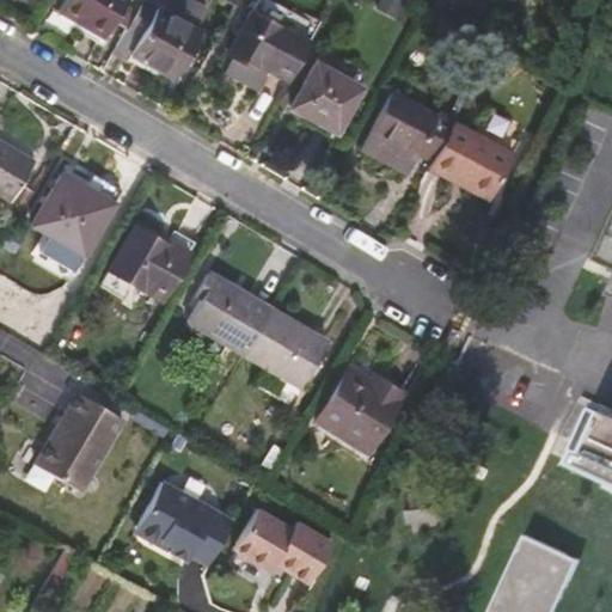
[(63,0),(57,10),(104,38),(127,0),(63,0)]
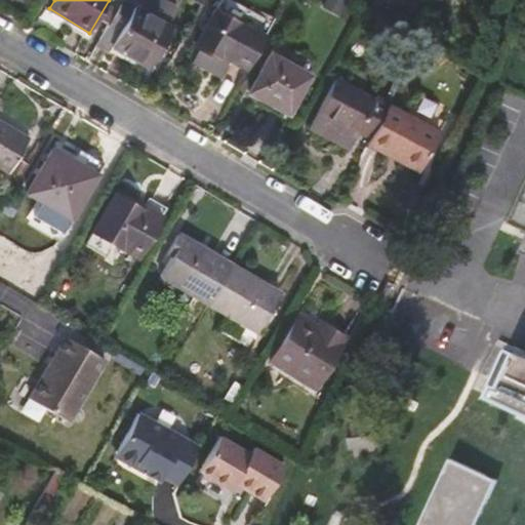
[(155,1),(153,0),(124,0),(109,28),(120,35),(109,54),(115,58),(118,53),(137,65),(148,71),(170,32),(161,26),(145,16),(155,1)]
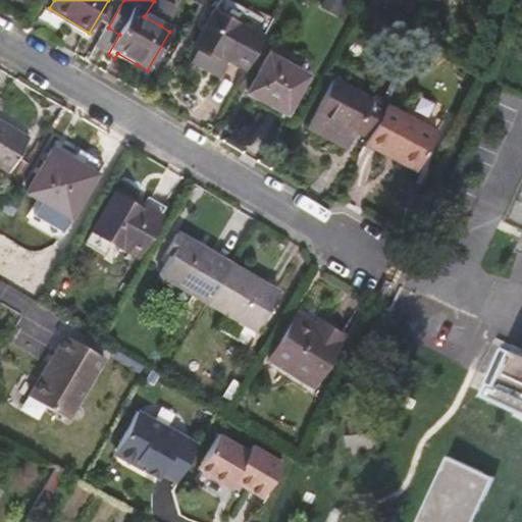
[(345,1),(342,0),(322,0),(317,9),(335,19),(345,1)]
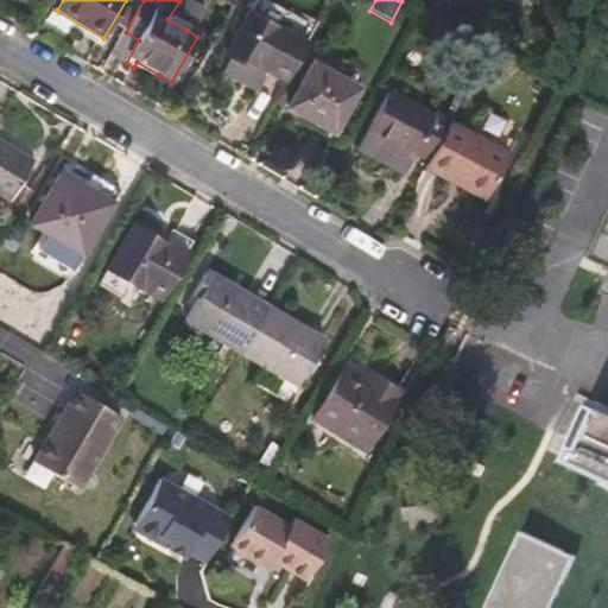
[(179,1),(168,19),(187,30),(197,11),(179,1)]
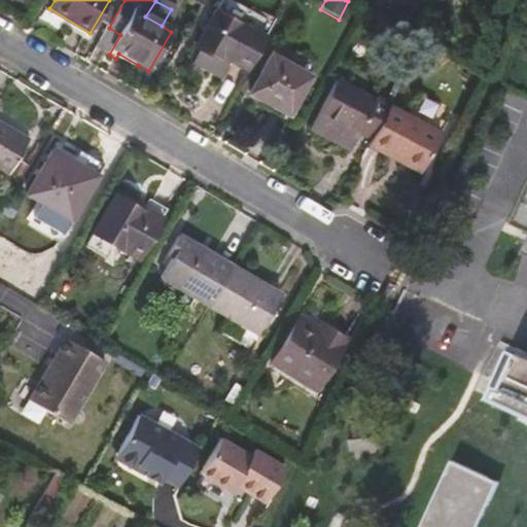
[(219,59),(221,55),(229,59),(248,68),(267,33),(246,22),(243,27),(214,11),(196,46),(197,47),(219,59)]
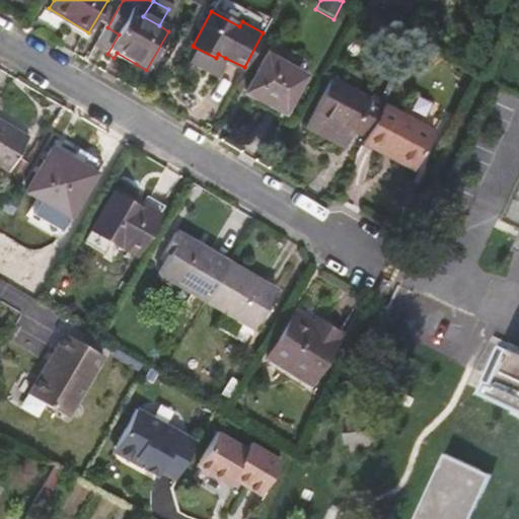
[(107,27),(96,47),(107,54),(119,34),(107,27)]
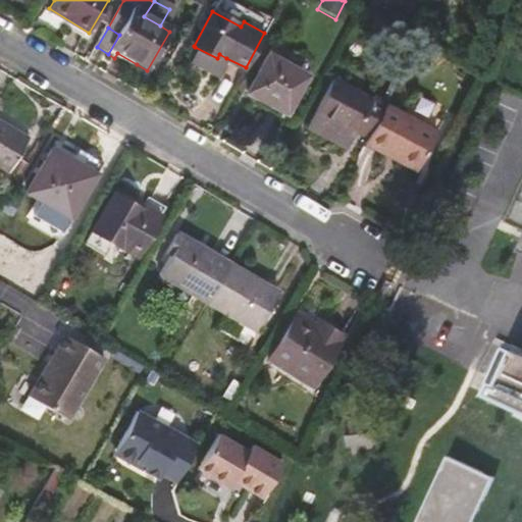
[(217,58),(195,47),(189,59),(217,75),(226,58),(219,54),(217,58)]
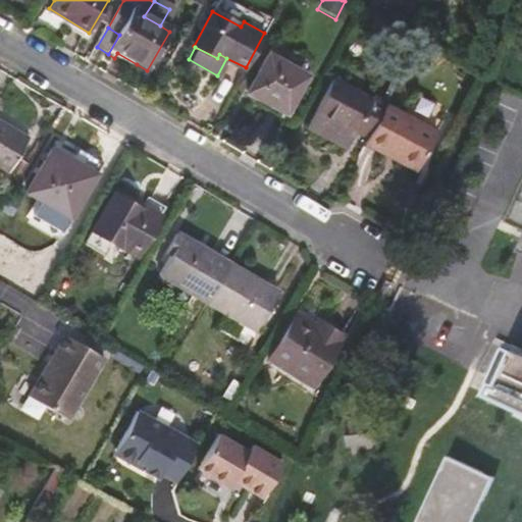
[(117,53),(114,58),(134,68),(137,64),(117,53)]
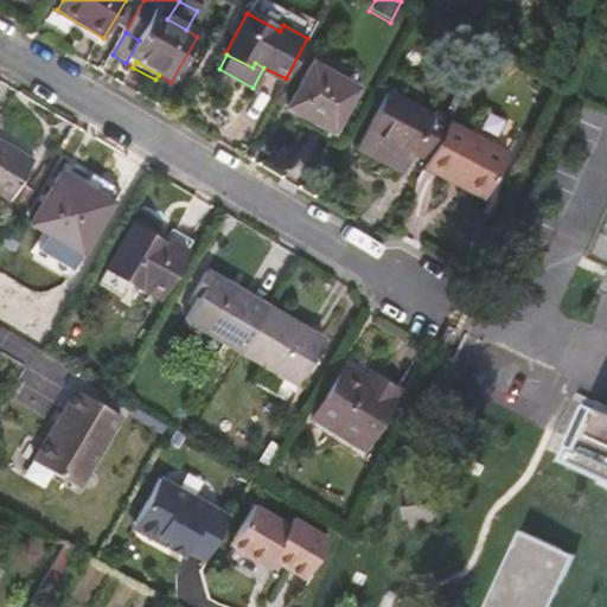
[(313,63),(289,106),(333,129),(357,87),(313,63)]
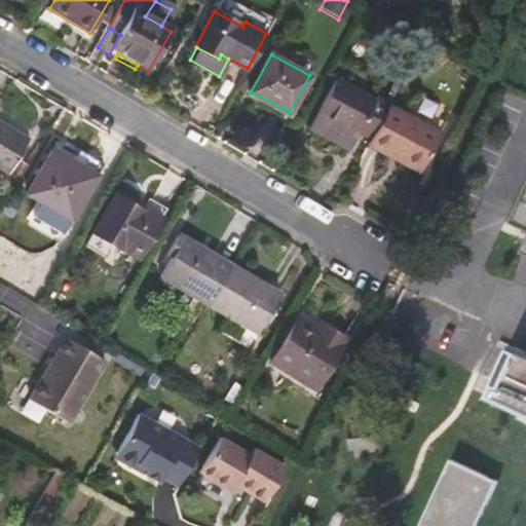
[(360,128),(374,137),(390,105),(391,103),(377,95),(374,99),(336,78),(309,127),(335,141),(344,124),(359,133),(360,128)]
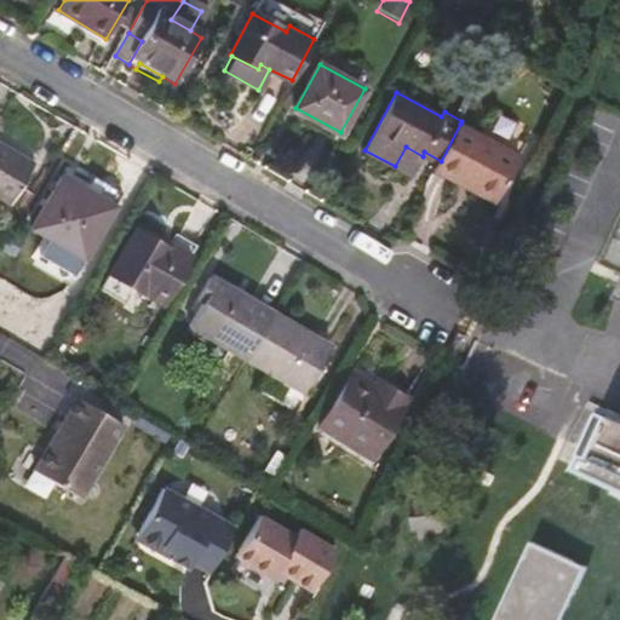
[(441,161),(436,170),(454,179),(458,172),(498,193),(520,155),(460,124),(441,161)]
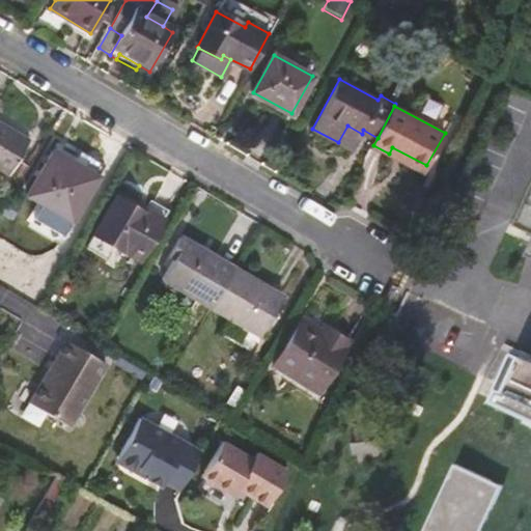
[(0,168),(9,174),(30,140),(0,122),(0,168)]
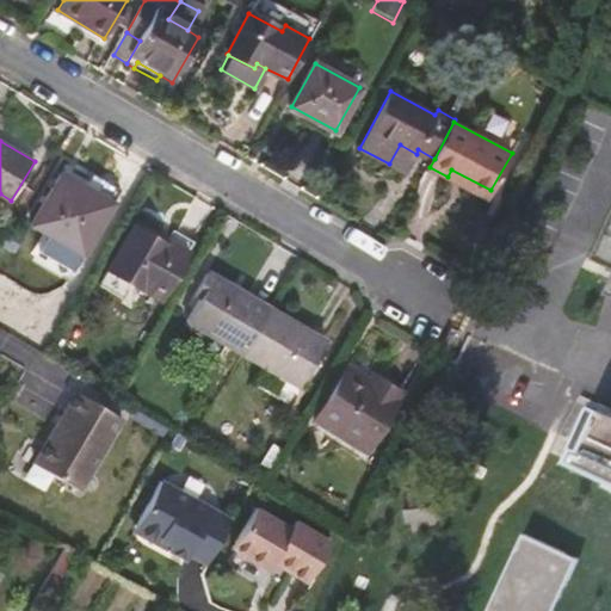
[(400,144),(389,164),(406,173),(417,154),(400,144)]
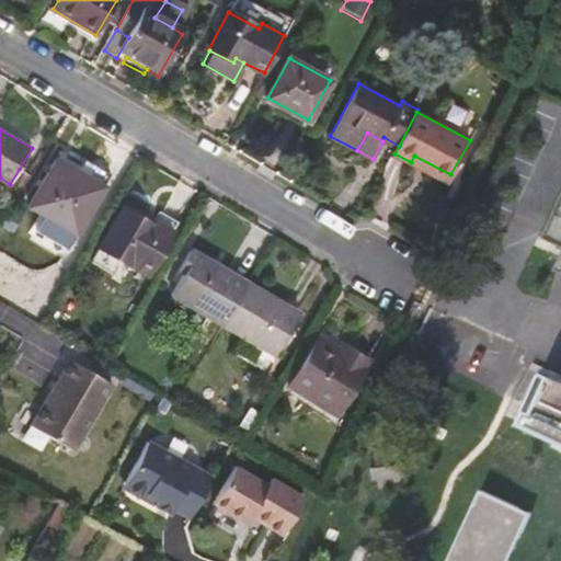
[(414,156),(411,162),(447,181),(450,174),(414,156)]
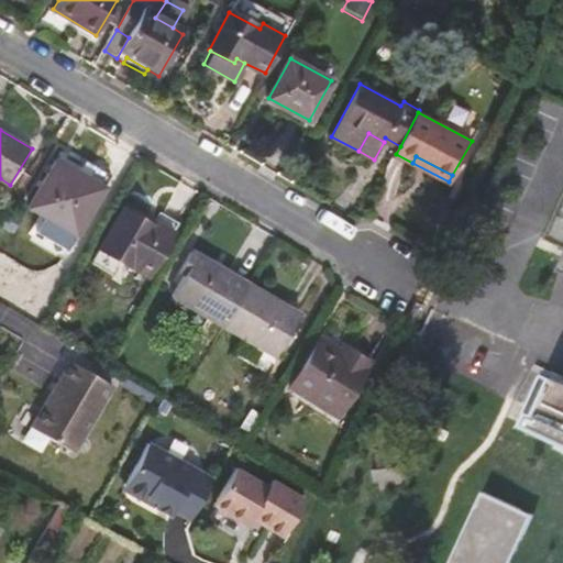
[(45,216),(76,234),(105,186),(57,158),(29,207),(45,216)]
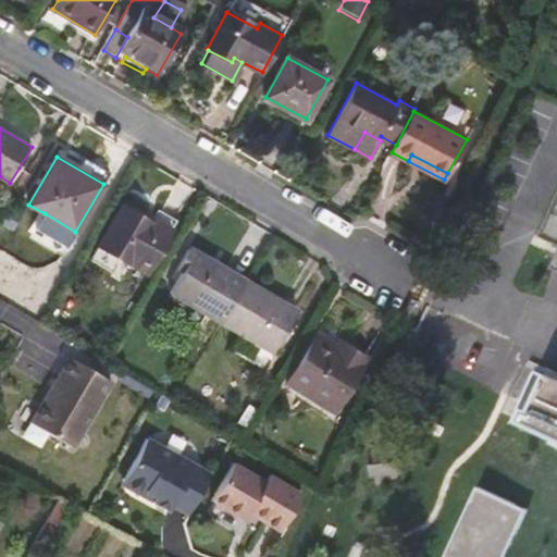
[(146,273),(178,217),(159,206),(151,219),(123,202),(97,246),(146,273)]
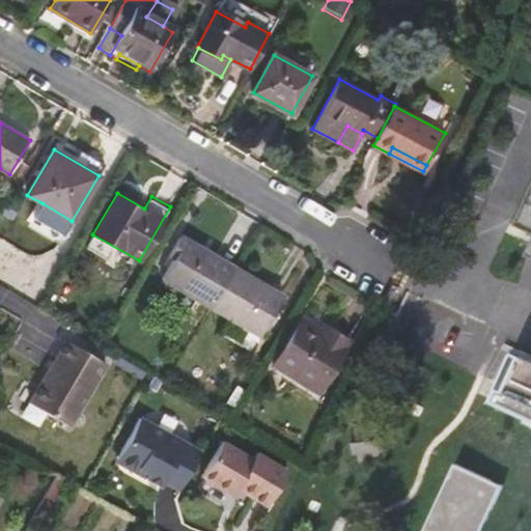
[(72,221),(43,203),(33,219),(62,235),(72,221)]
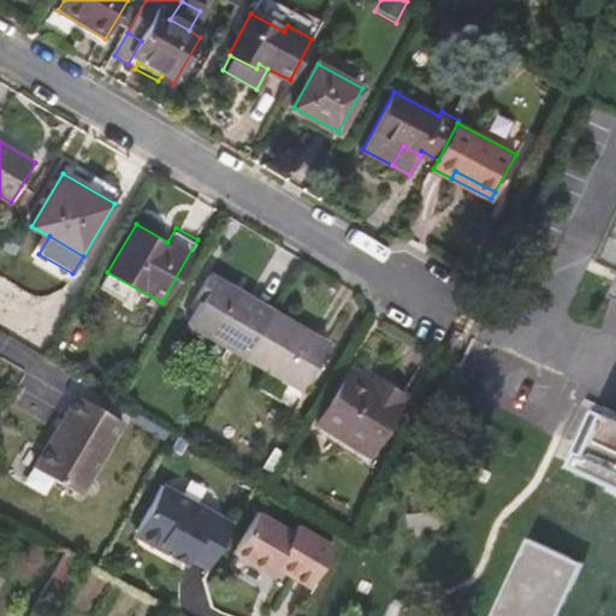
[(615,238),(603,266),(615,271),(615,238)]
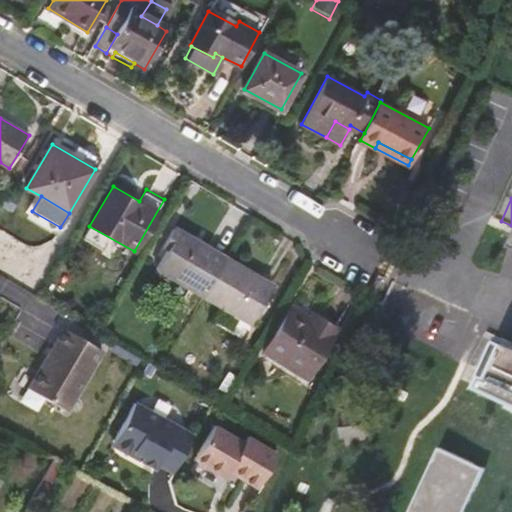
[(156,268),(206,297),(228,259),(178,230),(156,268)]
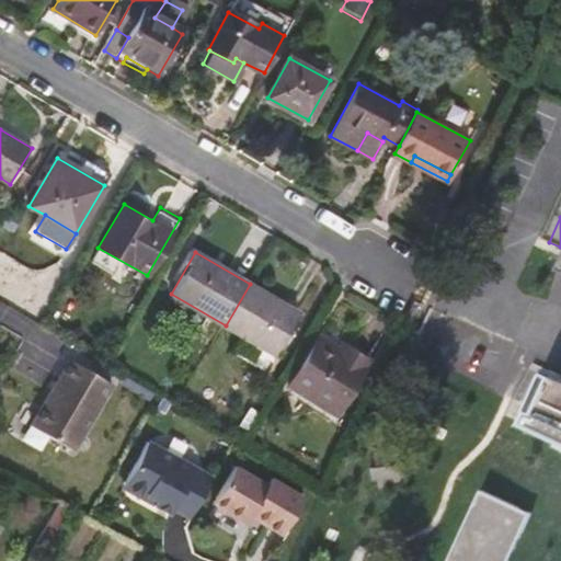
[(299,313),(250,284),(226,325),(275,354),(299,313)]
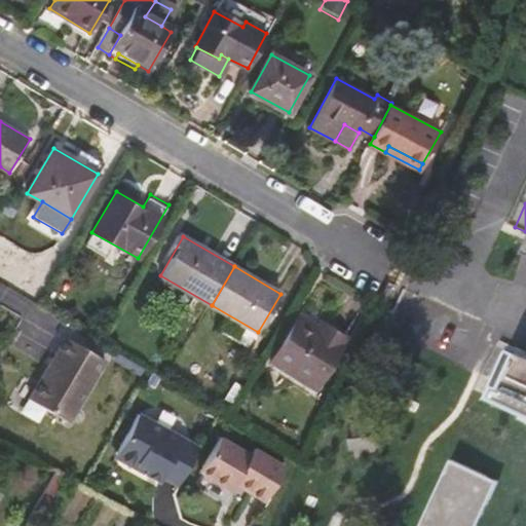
[(321,323),(318,327),(300,315),(271,361),(314,387),(345,338),(321,323)]
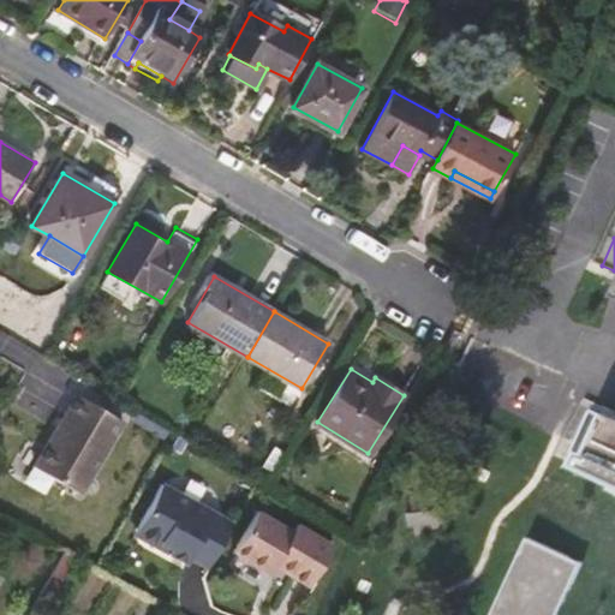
[(124,422),(77,394),(65,415),(69,417),(61,428),(59,427),(35,466),(82,494),(124,422)]
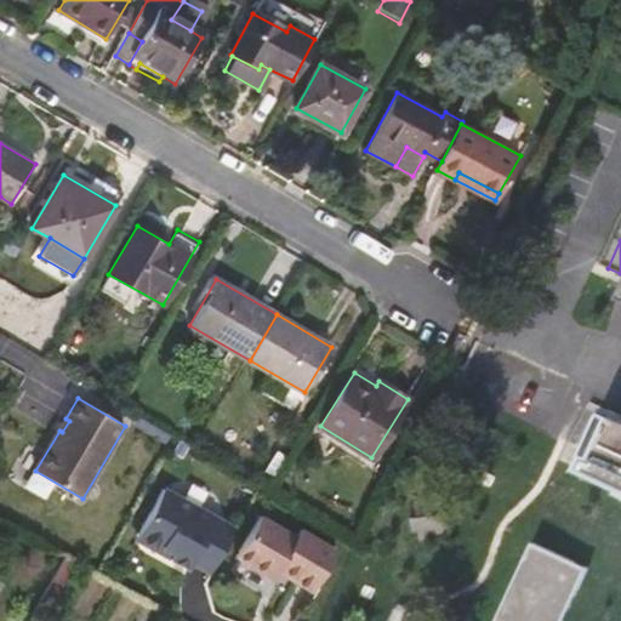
[(620,620),(620,426),(598,416),(585,445),(569,479),(620,502),(620,620),(564,620),(587,575),(533,550),(499,620),(620,620)]
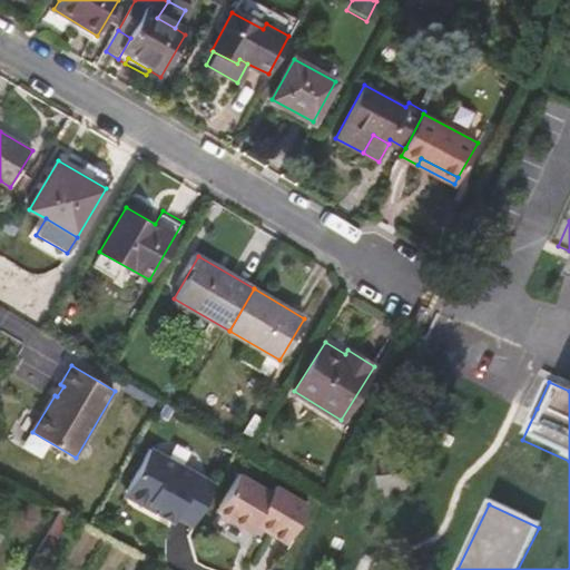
[(216,485),(150,449),(127,491),(129,499),(143,505),(157,513),(174,522),(177,518),(194,527),(216,485)]
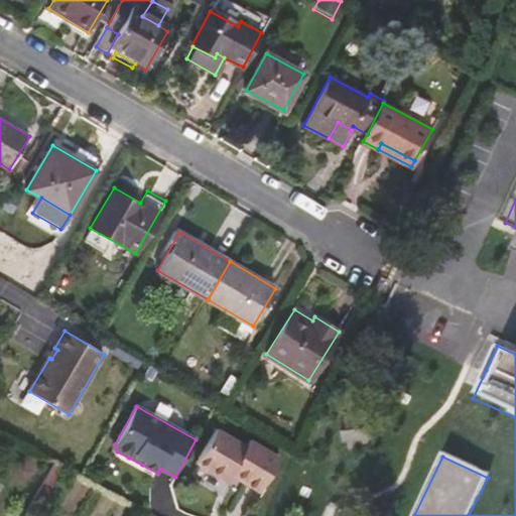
[(371,410),(342,413),(345,452),(374,449),(371,410)]
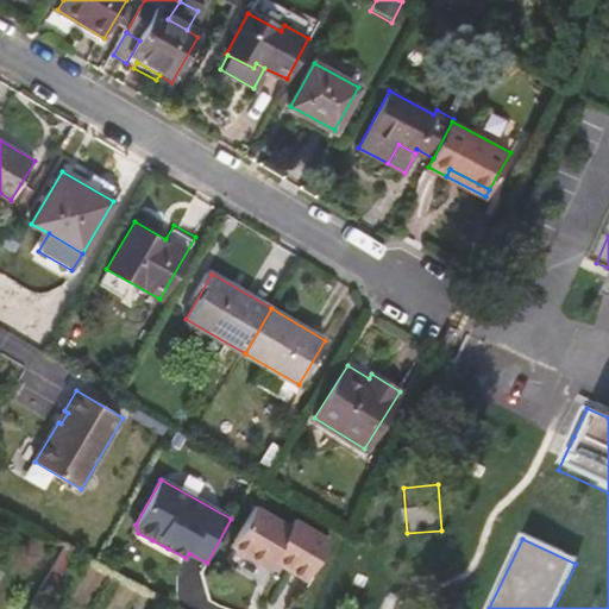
[(256,504),(232,546),(269,566),(275,556),(292,565),(290,569),(308,578),(331,537),(295,516),(290,525),(256,504)]
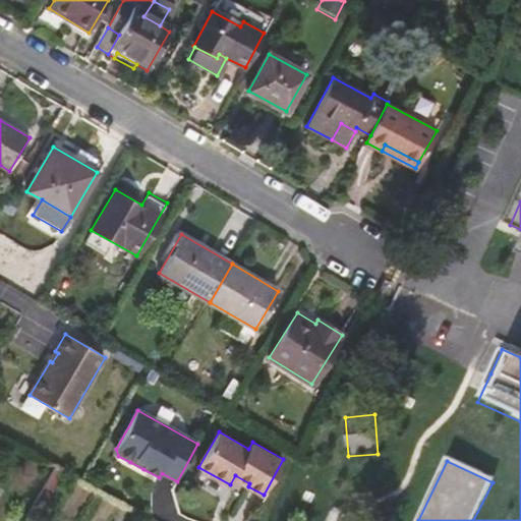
[(48,494),(42,504),(49,508),(55,497),(48,494)]
